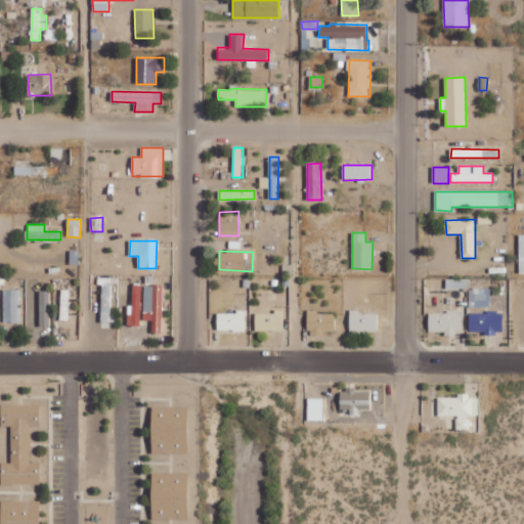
[(468,289),(468,279),(446,278),(446,288),(468,289)]
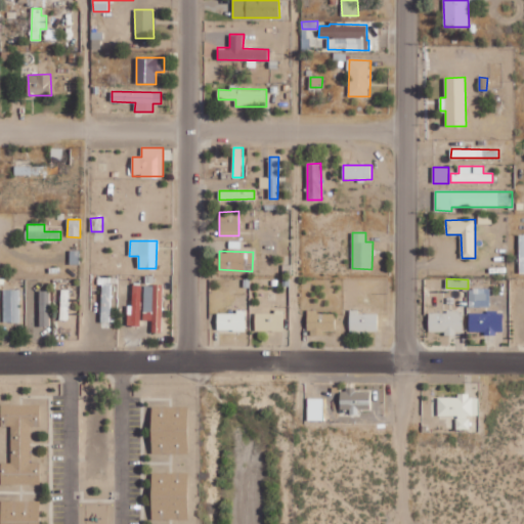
[(101,322),(111,322),(112,285),(102,285),(101,322)]
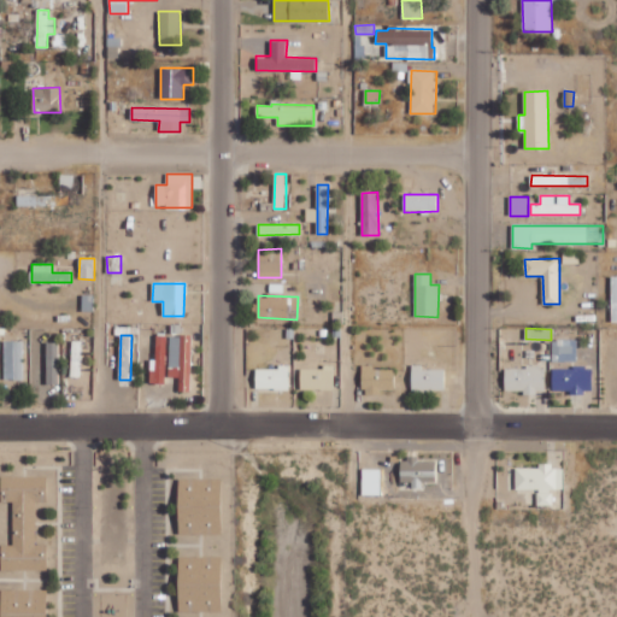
[(193,336),(157,335),(156,360),(151,360),(150,383),(166,385),(166,376),(180,377),(180,392),(191,392),(193,336)]
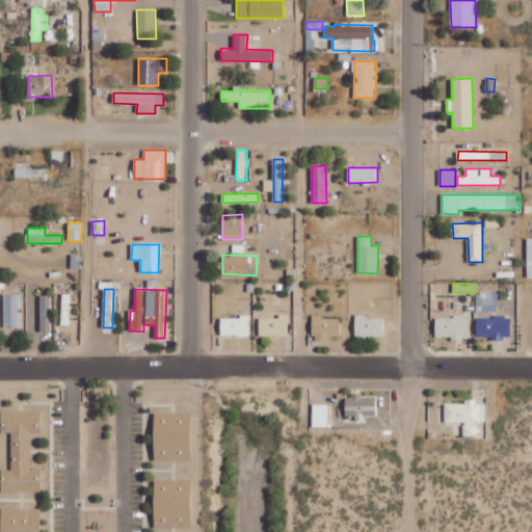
[(498,293),(476,293),(476,312),(498,312),(498,293)]
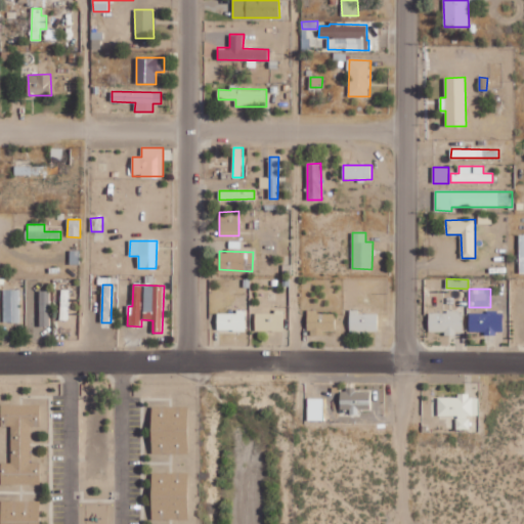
[(20,290),(4,290),(4,322),(20,322),(20,290)]
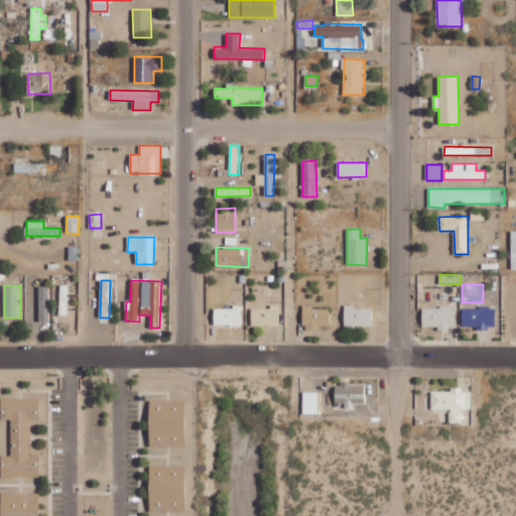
[(67,314),(68,285),(60,285),(59,314),(67,314)]
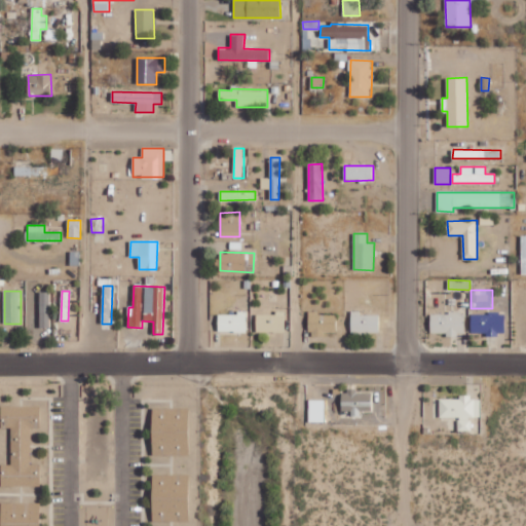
[(40,328),(50,328),(49,292),(40,292),(40,328)]
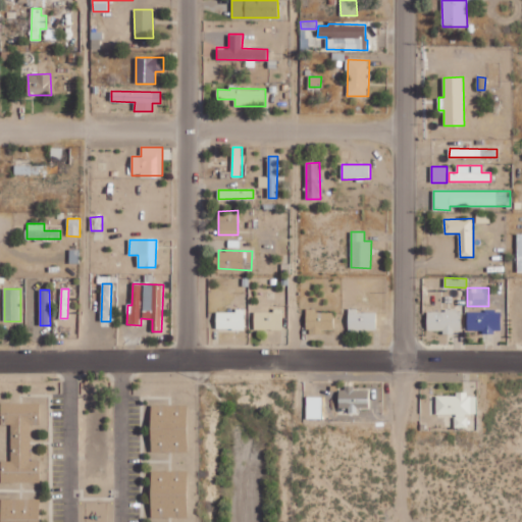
[(255,312),(254,329),(282,329),(282,308),(274,308),(273,312),(255,312)]
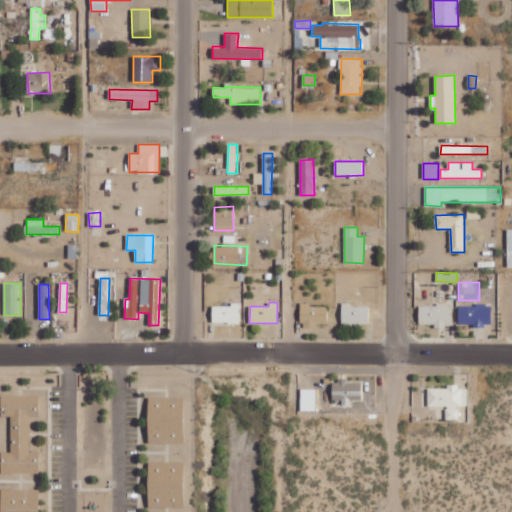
[(341,323),(369,324),(369,306),(350,306),(350,303),(342,302),(341,323)]
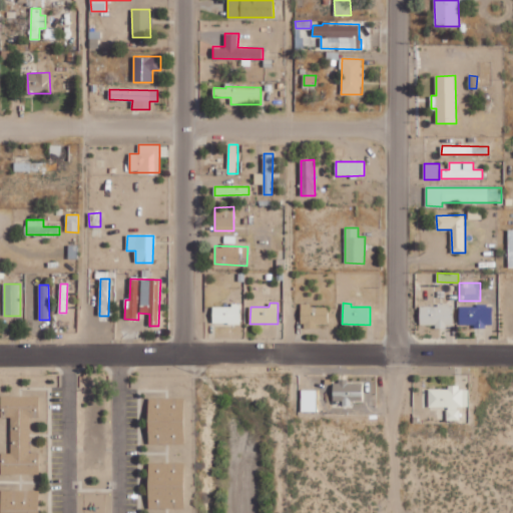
[(240,324),(240,305),(212,306),(213,324),(240,324)]
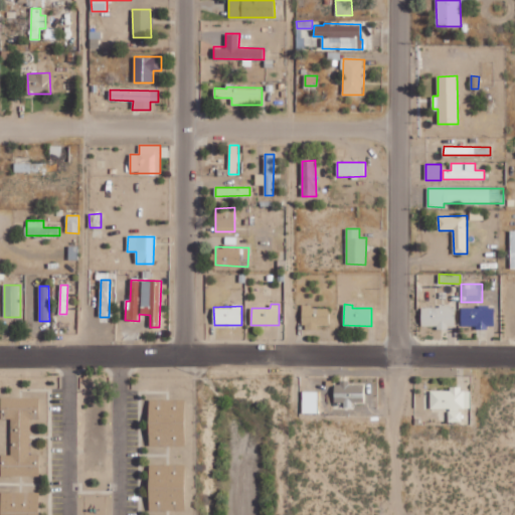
[(421,307),(421,328),(456,327),(455,306),(421,307)]
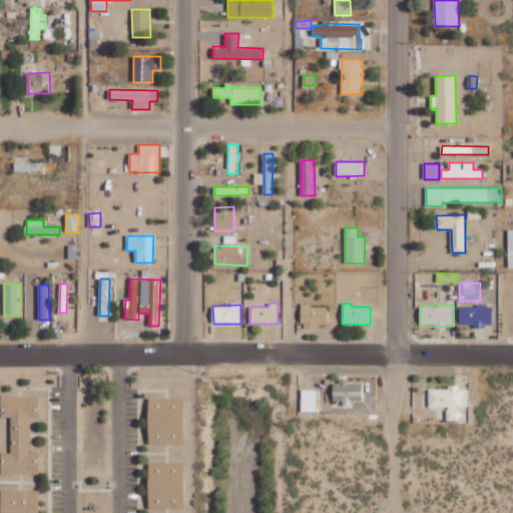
[(329,306),(301,306),(301,326),(328,326),(329,306)]
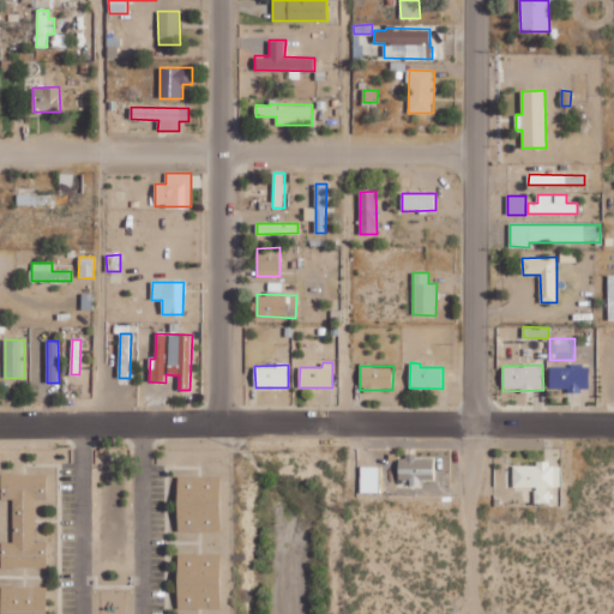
[(590,390),(589,366),(549,366),(551,391),(590,390)]
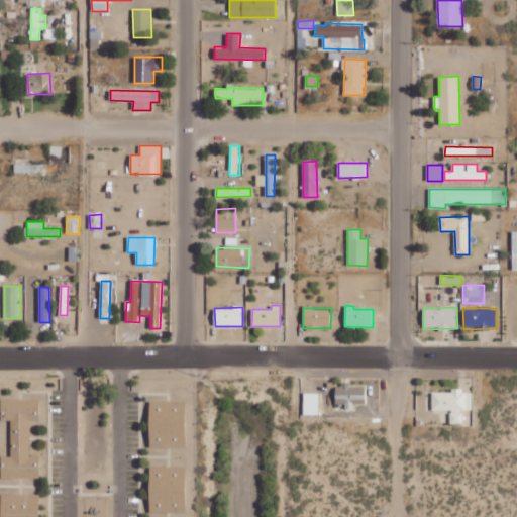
[(335,383),(336,406),(353,405),(353,403),(366,403),(366,385),(350,385),(350,383),(335,383)]
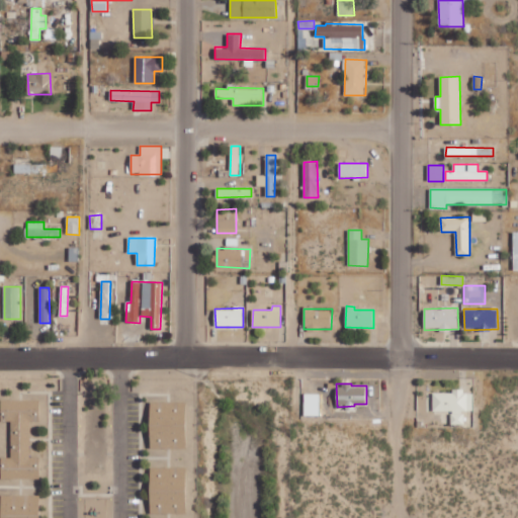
[(433,393),(433,411),(451,410),(451,424),(464,423),(464,411),(473,410),(472,393),(464,393),(464,389),(453,389),(453,392),(433,393)]
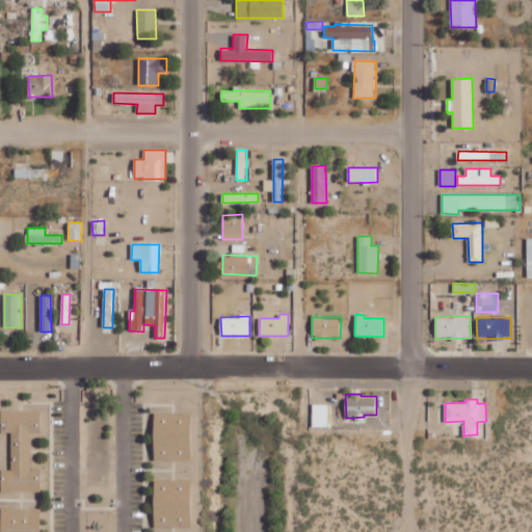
[(313,426),(329,425),(328,403),(312,403),(313,426)]
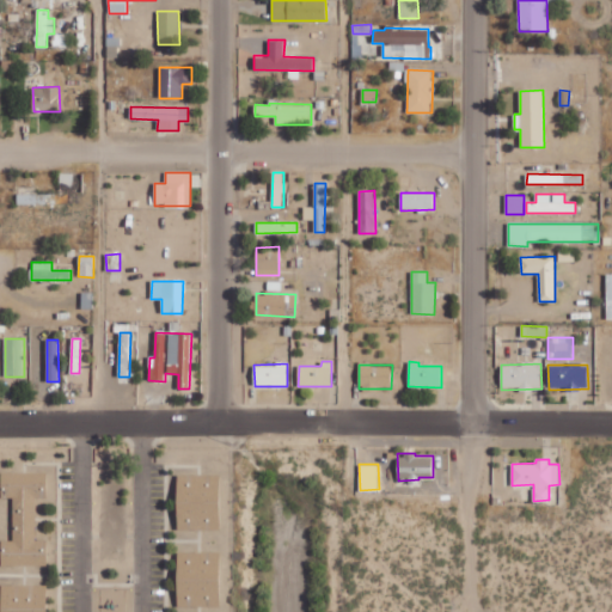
[(46,472),(1,472),(1,497),(13,497),(12,539),(1,539),(1,564),(47,565),(47,540),(36,540),(36,497),(42,497),(42,484),(46,484),(46,472)]
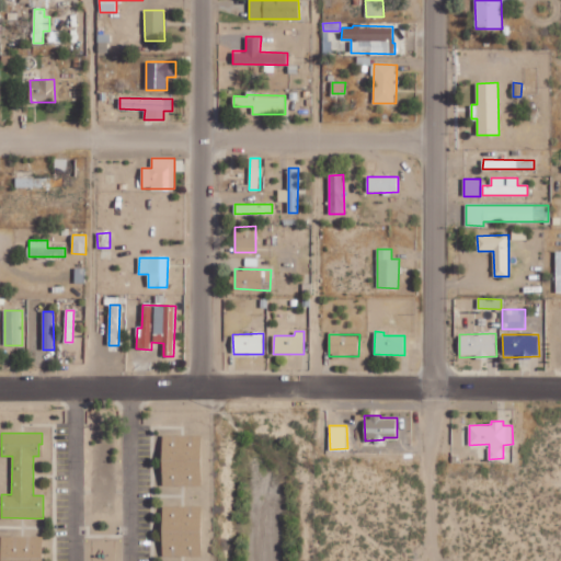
[(202,435),(162,435),(163,485),(202,484),(202,435)]
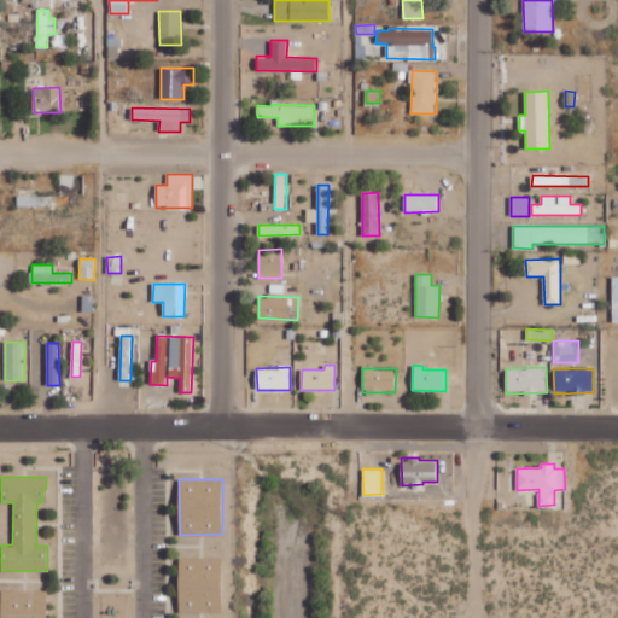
[(222,612),(222,558),(180,557),(179,611),(222,612)]
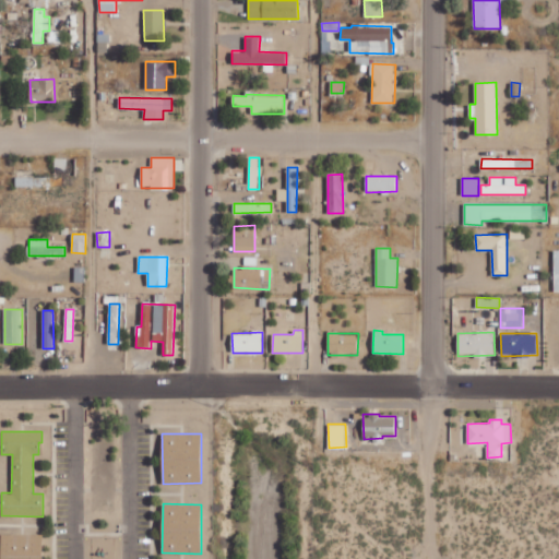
[(42,558),(44,534),(1,534),(0,558),(42,558)]
